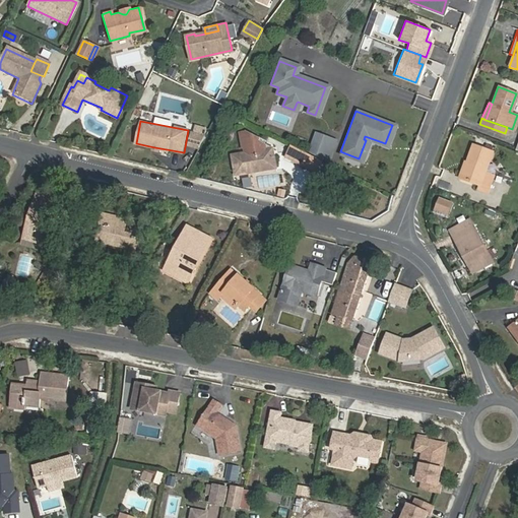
[(245,151),(231,153),(234,174),(274,167),(271,147),(264,148),(263,142),(264,140),(246,130),(240,131),(242,145),(244,145),(245,151)]
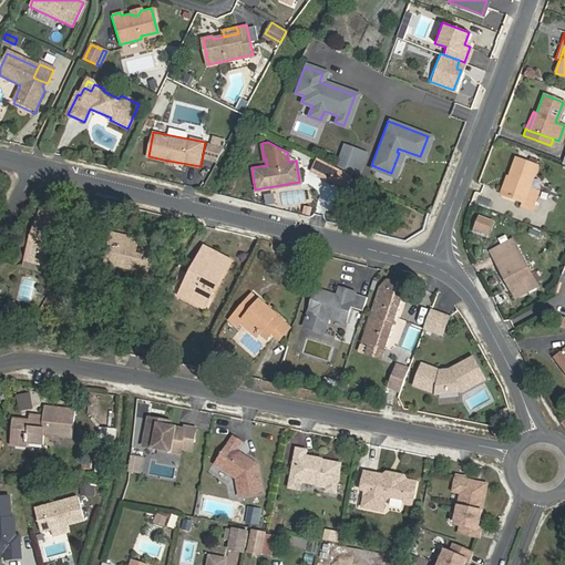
[(342,142),(334,165),(359,174),(368,151),(342,142)]
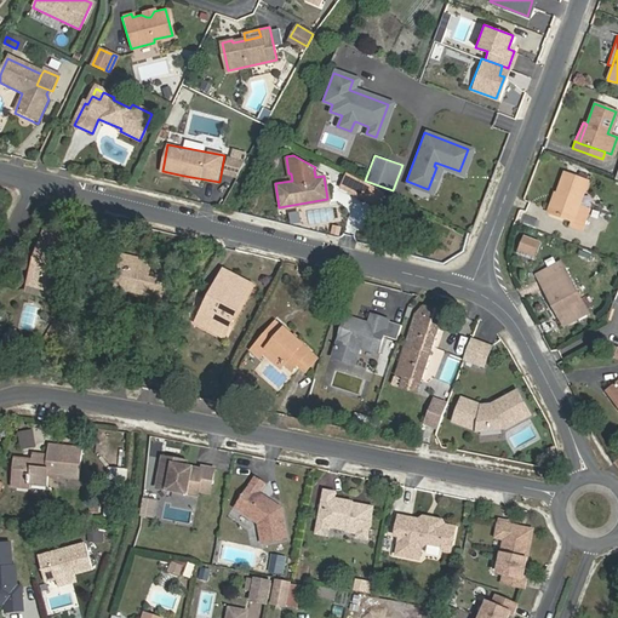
[(236,158),(229,171),(239,176),(246,162),(236,158)]
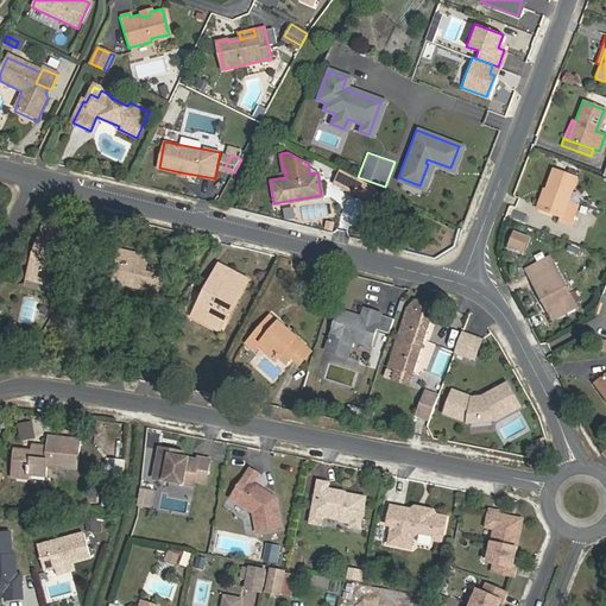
[(333,182),(340,187),(347,174),(339,169),(333,182)]
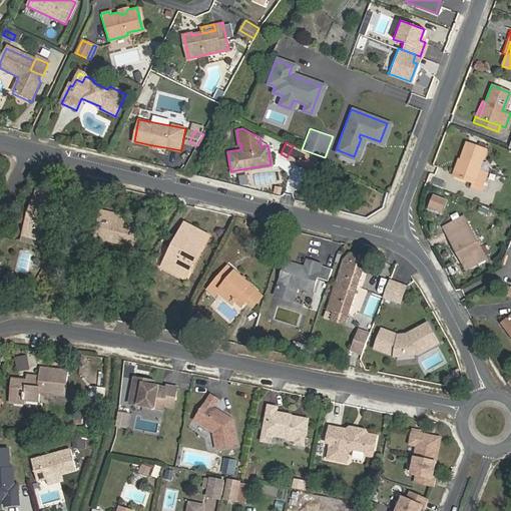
[(466,142),(460,158),(454,174),(473,181),(485,149),(466,142)]
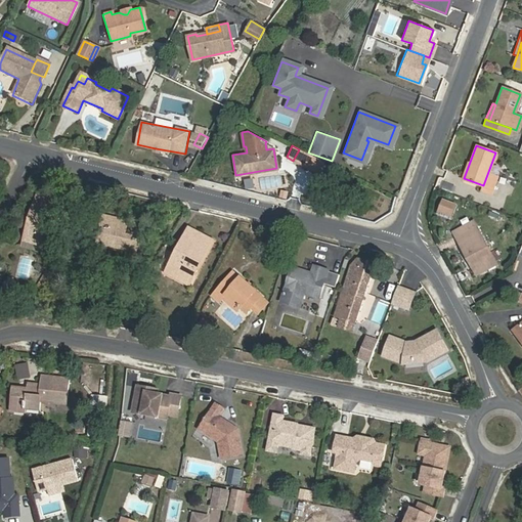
[(323,162),(299,149),(293,161),(317,173),(323,162)]
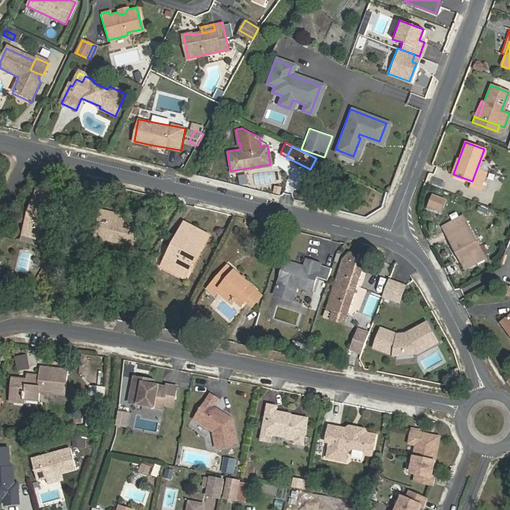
[(453,174),(459,158),(456,157),(450,173),(453,174)]
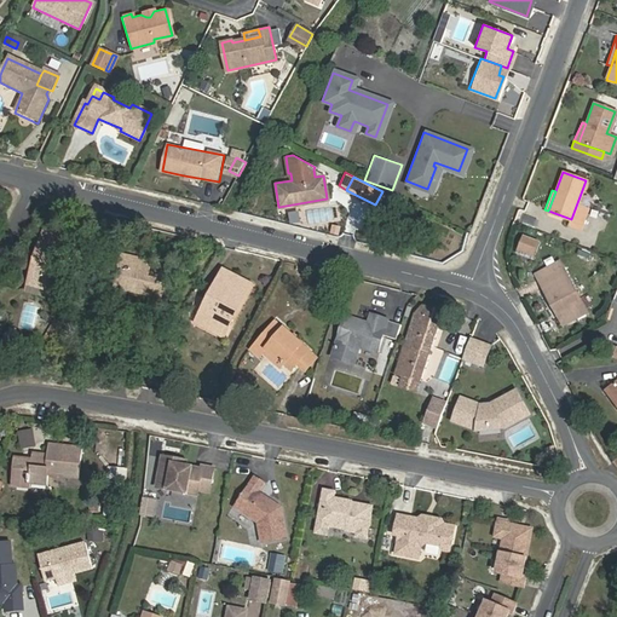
[(42,229),(26,282),(50,289),(67,236),(42,229)]
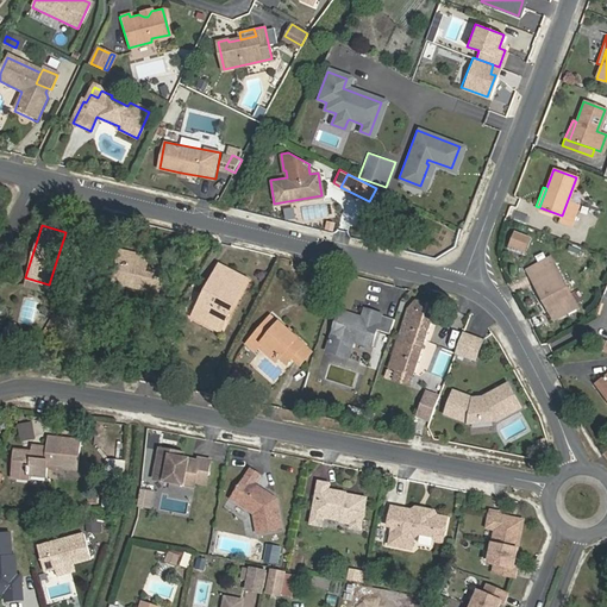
[(512,229),(506,248),(523,254),(530,235),(512,229)]
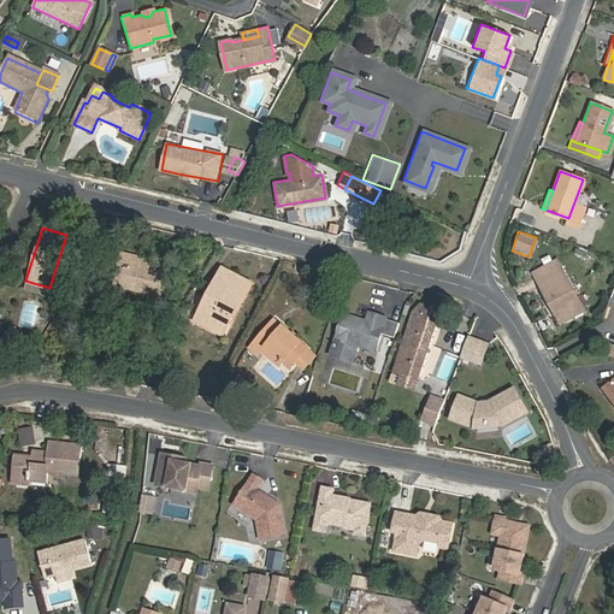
[(118,257),(146,264),(148,258),(119,251),(118,257)]
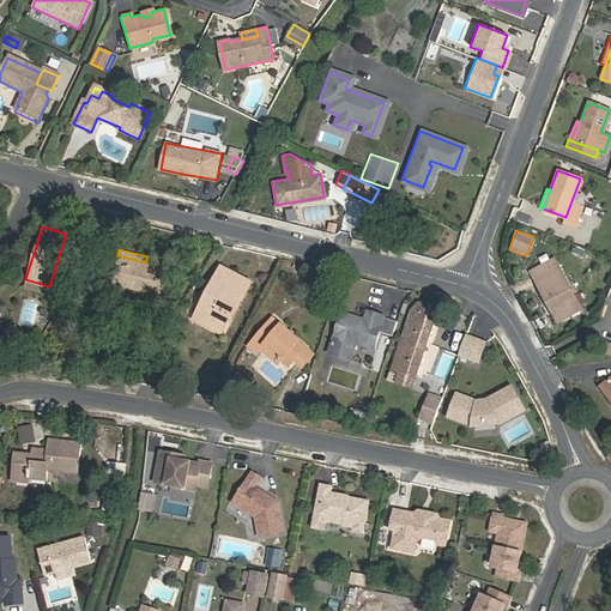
[(143,272),(145,262),(118,255),(112,282),(151,291),(157,292),(161,277),(143,272)]
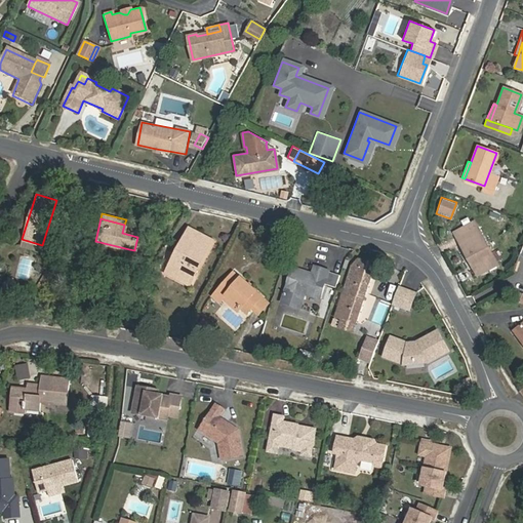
[(458,242),(478,231),(474,225),(454,235),(458,242)]
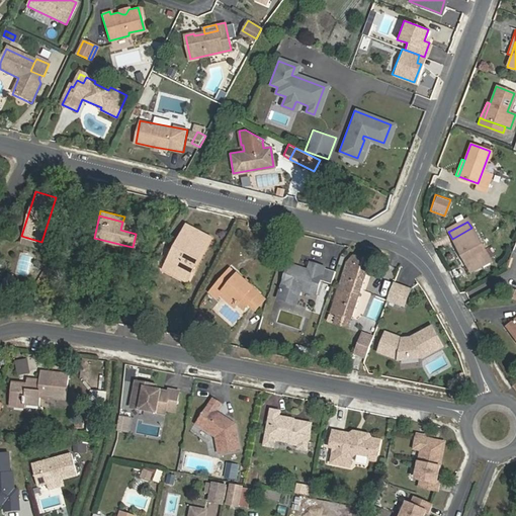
[(189,262),(204,234),(185,224),(162,267),(176,274),(180,267),(189,272),(193,265),(189,262)]
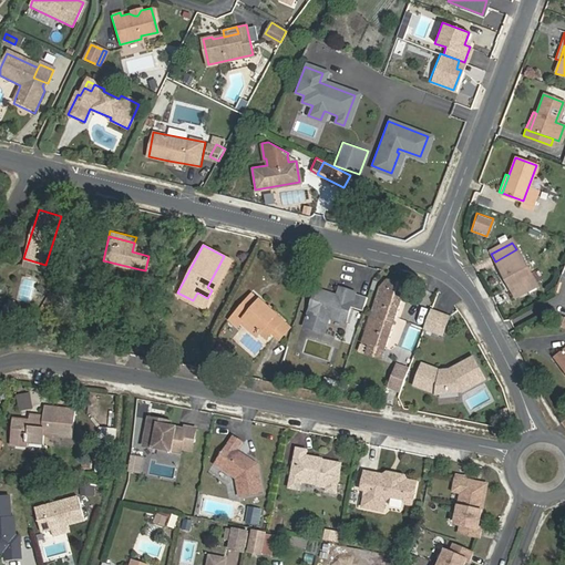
[(535,285),(516,249),(495,262),(514,296),(535,285)]
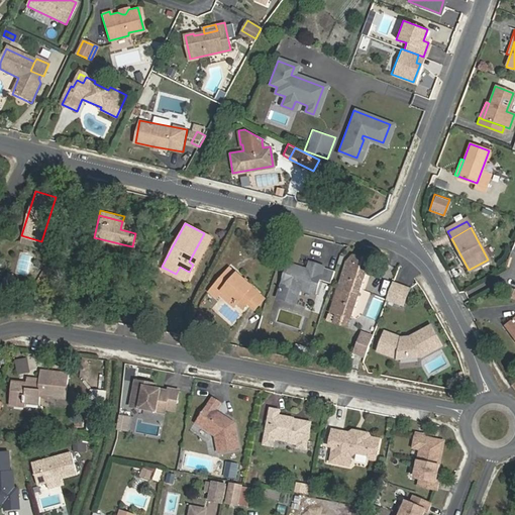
[(189,262),(193,265),(198,256),(209,236),(204,233),(189,262)]
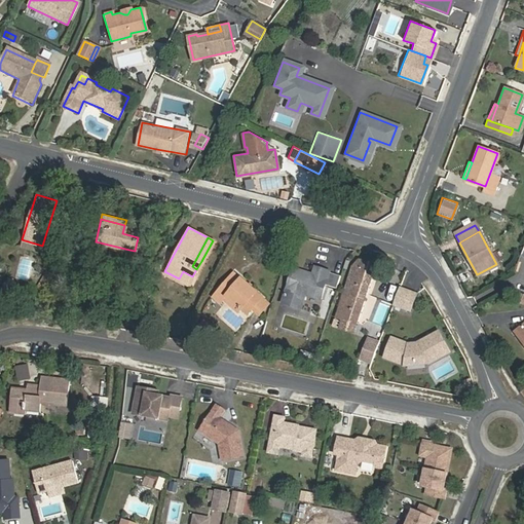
[(351,266),(334,315),(340,317),(338,325),(351,329),(354,323),(374,263),(360,259),(357,267),(351,266)]
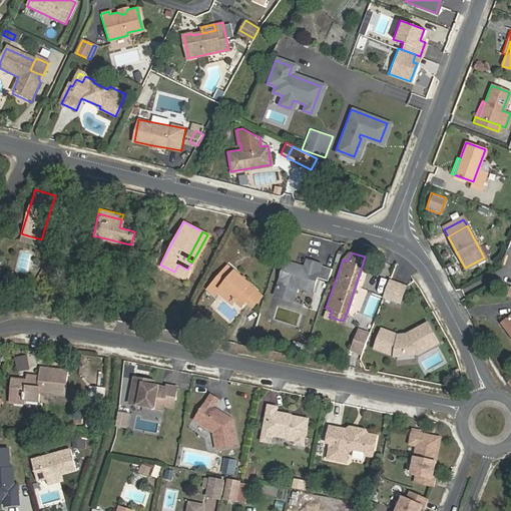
[(293,261),(285,259),(274,293),(292,298),(297,284),(312,289),(320,262),(307,257),(304,265),(299,263),(297,265),(294,264),(293,261)]
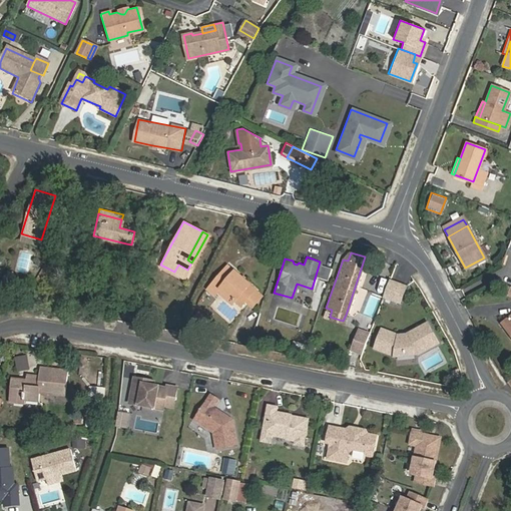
[(227,264),(220,271),(227,277),(233,270),(227,264)]
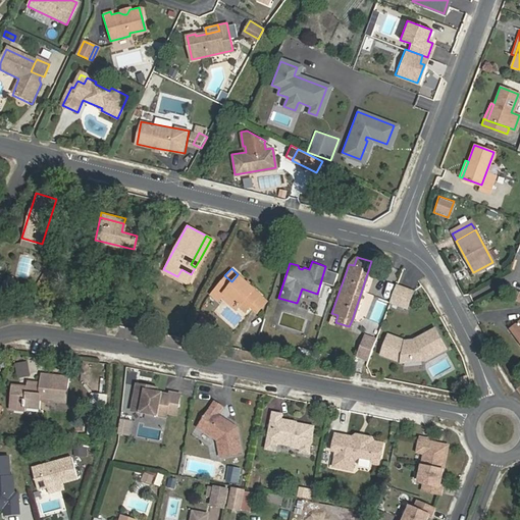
[(188,282),(191,274),(182,269),(177,276),(187,282),(188,282)]
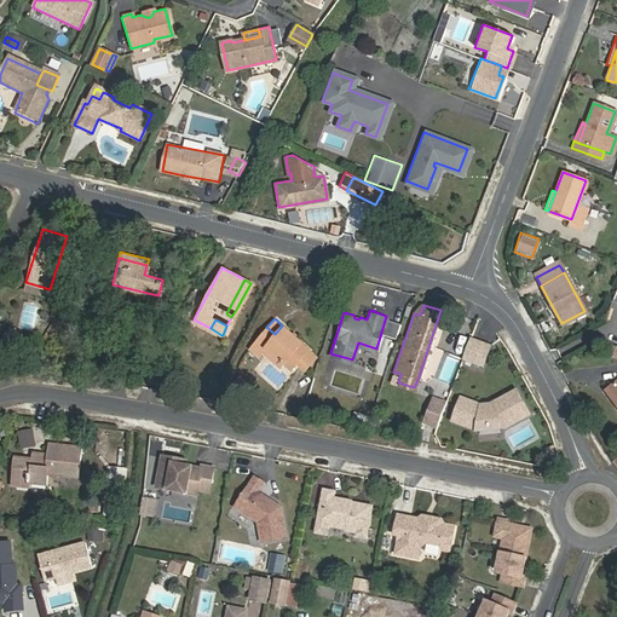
[(306,350),(282,326),(275,334),(266,327),(248,347),(257,355),(261,351),(265,347),(281,362),(289,369),(294,363),(306,350)]
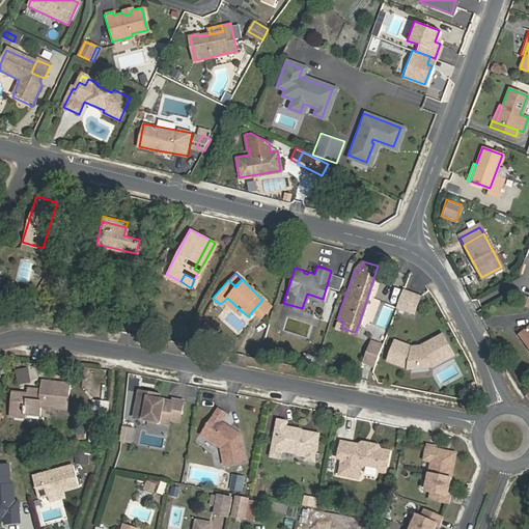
[(419,295),(402,288),(396,306),(413,311),(419,295)]
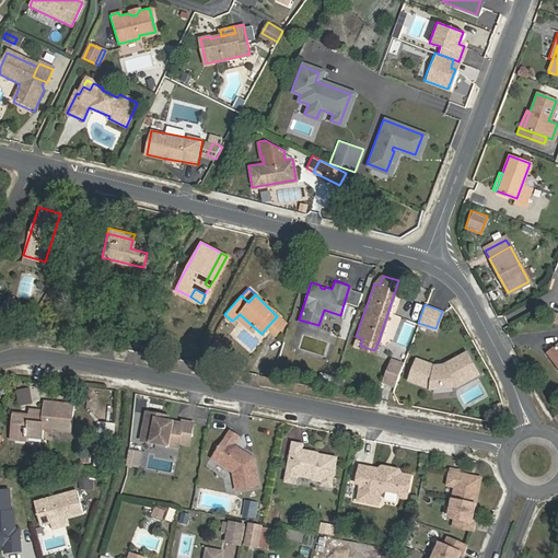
[(251,330),(254,327),(240,314),(236,317),(251,330)]
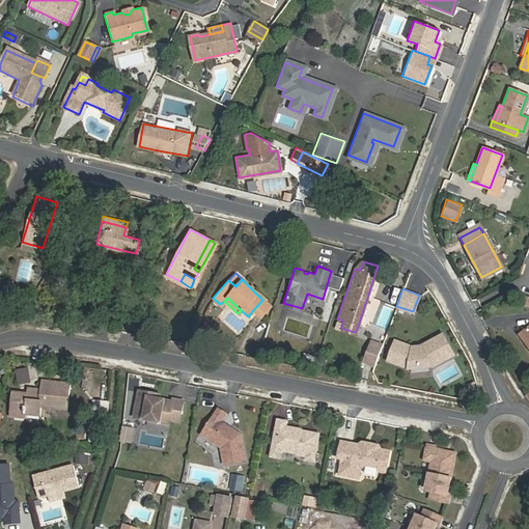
[(262,300),(252,311),(259,318),(270,306),(262,300)]
